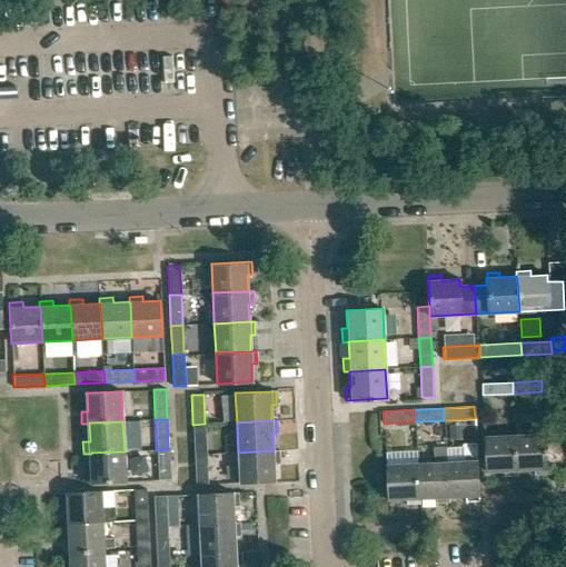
[(192,425),(194,455),(195,485),(207,485),(205,424),(192,425)]
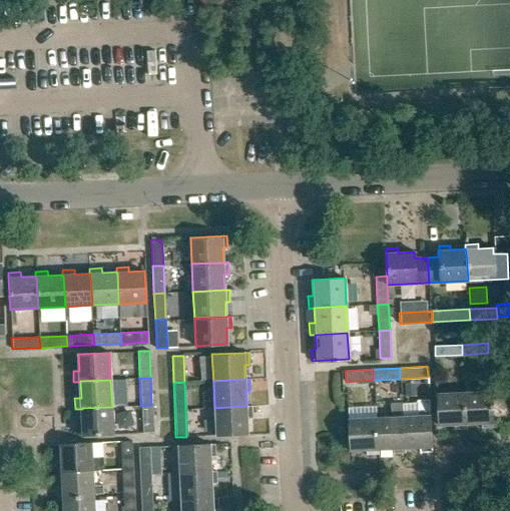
[(465,423),(480,422),(481,427),(493,427),(491,391),(463,392),(465,423)]
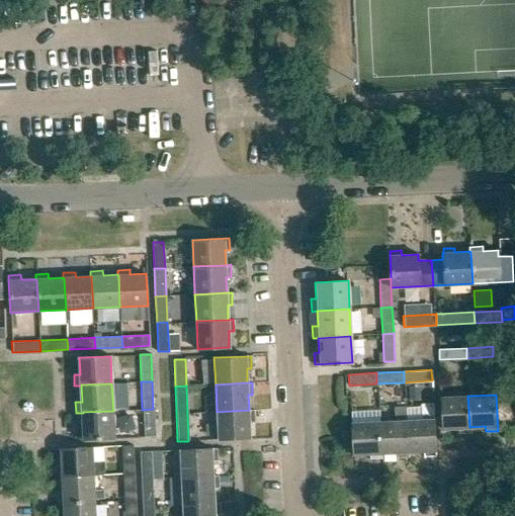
[(469,432),(469,427),(467,396),(441,397),(443,429),(457,428),(457,433),(469,432)]
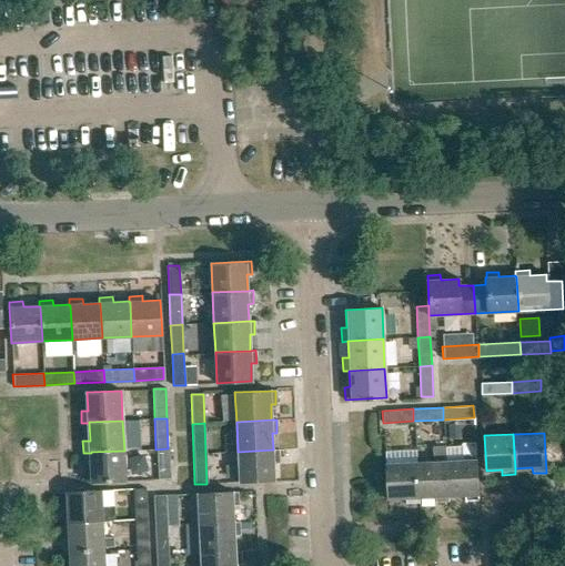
[(462,460),(445,461),(447,495),(447,496),(464,495),(464,501),(477,501),(476,460),(475,460),(474,442),(461,442),(462,460)]
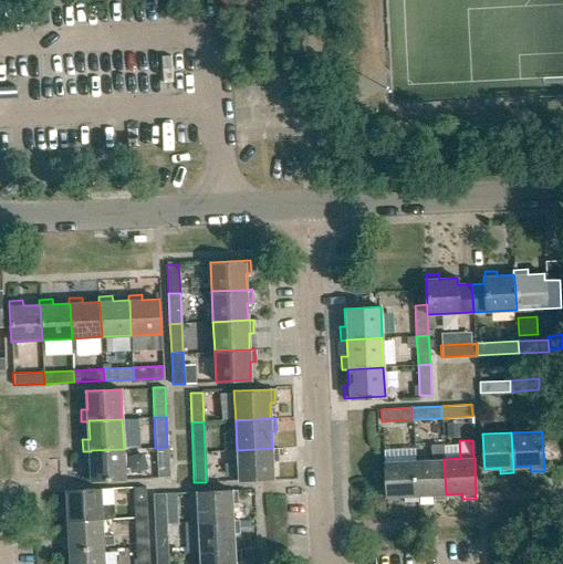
[(447,500),(446,494),(446,493),(444,459),(442,459),(442,444),(429,444),(429,460),(414,460),(416,495),(434,494),(434,501),(447,500)]
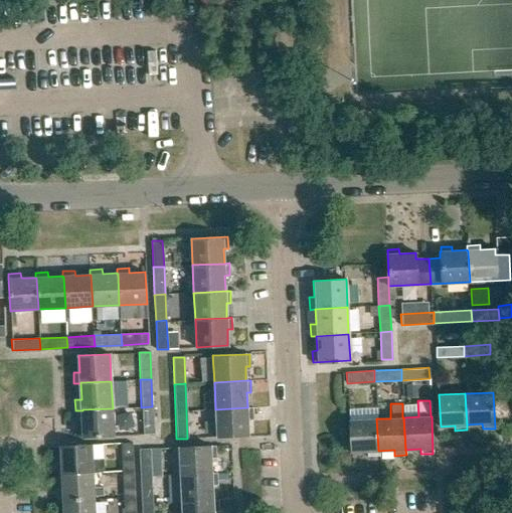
[(152,406),(141,407),(142,434),(154,433),(152,406)]
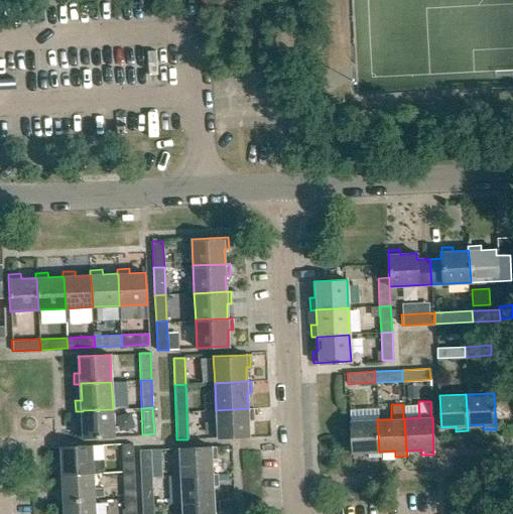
[(248,408),(216,410),(217,437),(249,436),(248,420),(253,420),(252,408),(248,408)]
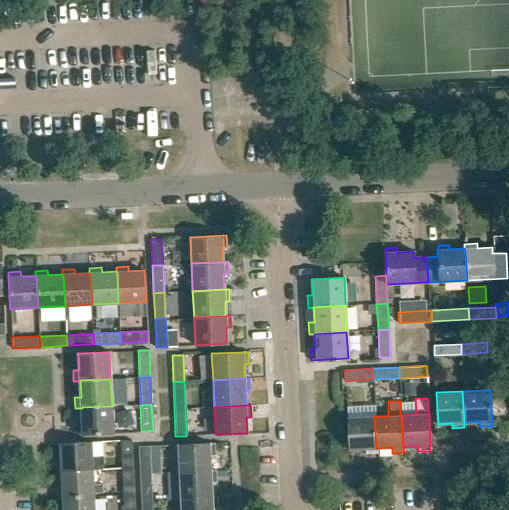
[(82,407),(82,408),(81,408),(82,423),(76,423),(76,434),(113,432),(112,406),(82,407)]
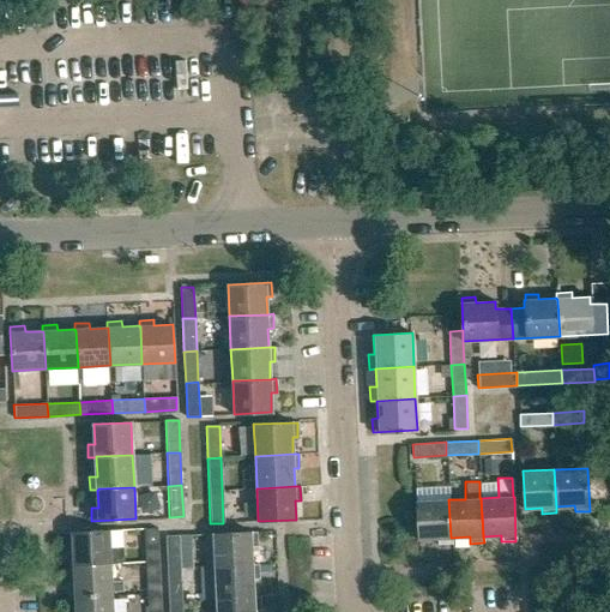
[(448,499),(416,502),(417,540),(438,539),(438,545),(452,544),(451,538),(448,499)]
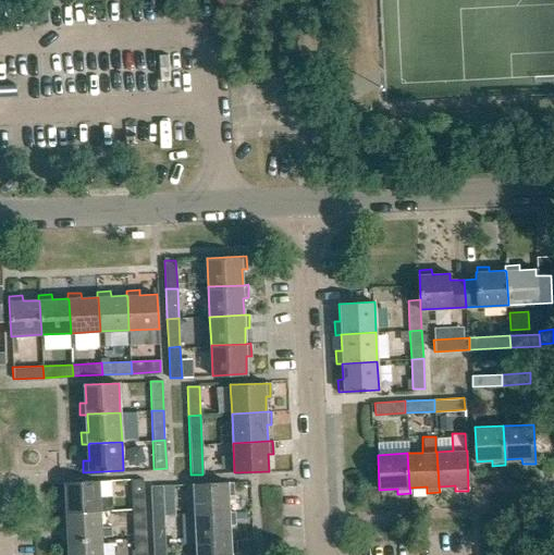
[(143,479),(131,479),(133,509),(145,508),(143,479)]
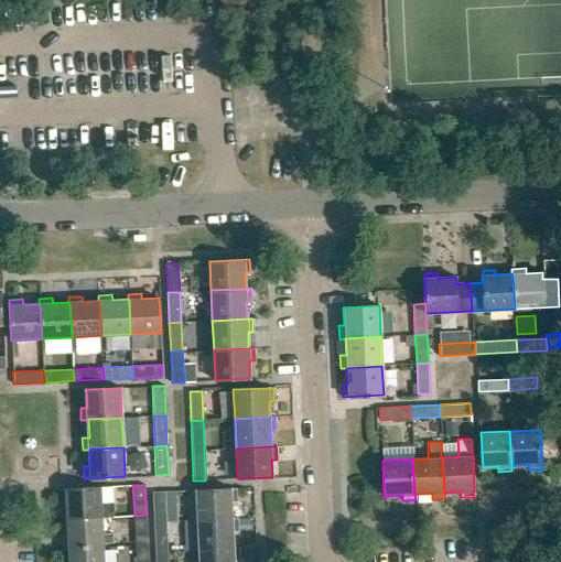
[(99,487),(65,489),(66,506),(60,507),(61,520),(67,519),(101,517),(101,516),(112,516),(111,501),(100,503),(99,487)]
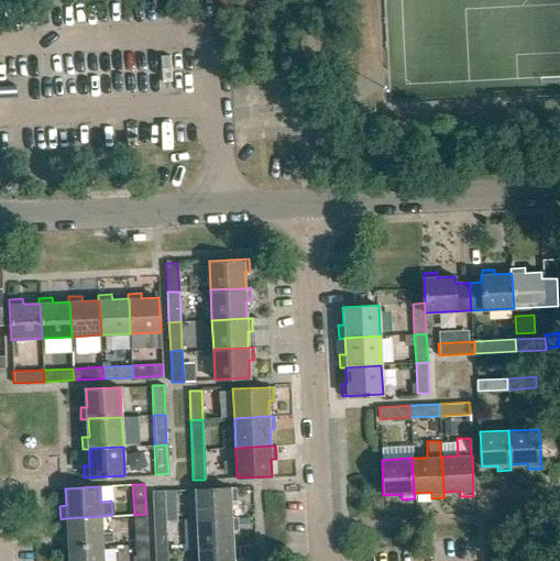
[(235,487),(197,490),(198,517),(231,516),(230,499),(237,499),(235,487)]
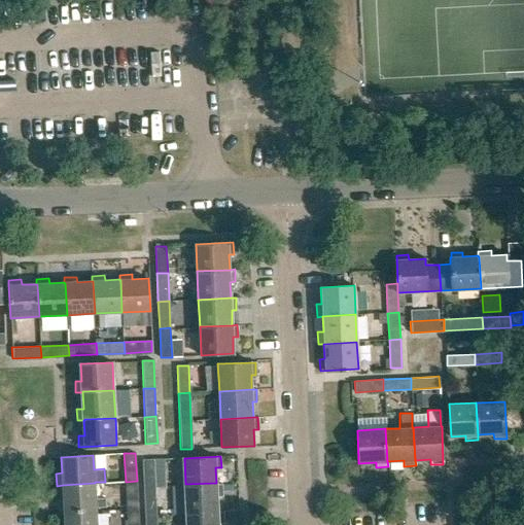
[(143,487),(154,486),(153,459),(141,460),(143,487)]
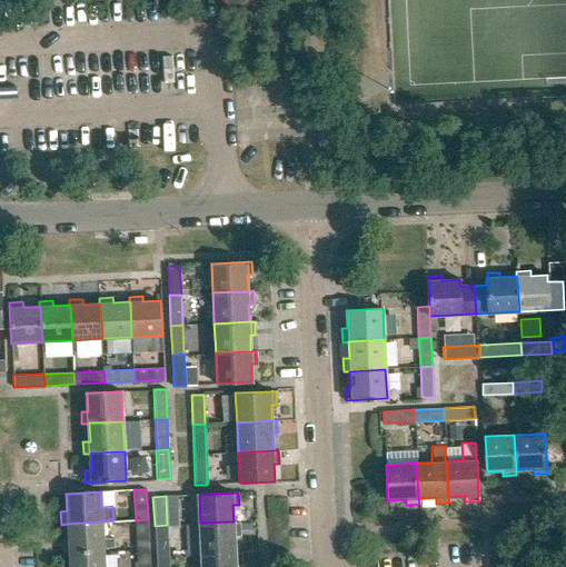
[(148,519),(136,520),(137,549),(149,548),(148,519)]
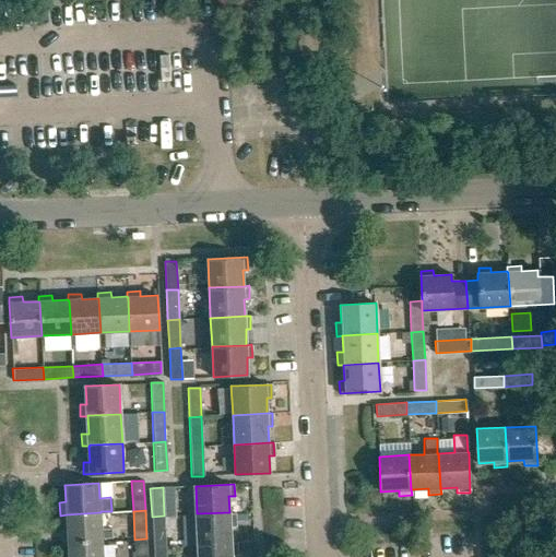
[(229,525),(236,524),(236,511),(229,512),(197,513),(199,544),(231,542),(229,525)]
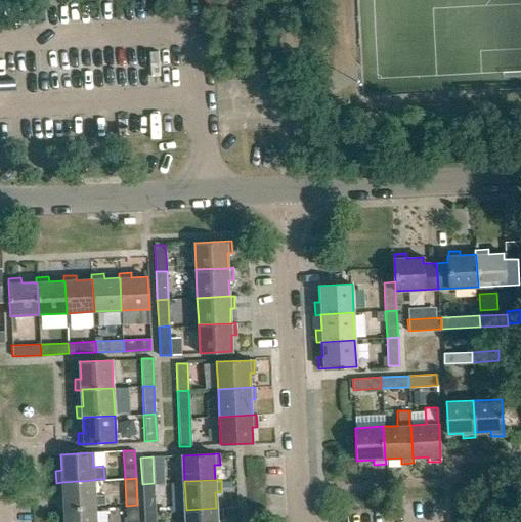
[(64,509),(95,508),(95,505),(104,505),(103,494),(95,494),(94,480),(62,482),(62,483),(62,496),(57,497),(58,510),(63,510),(64,510),(64,509)]
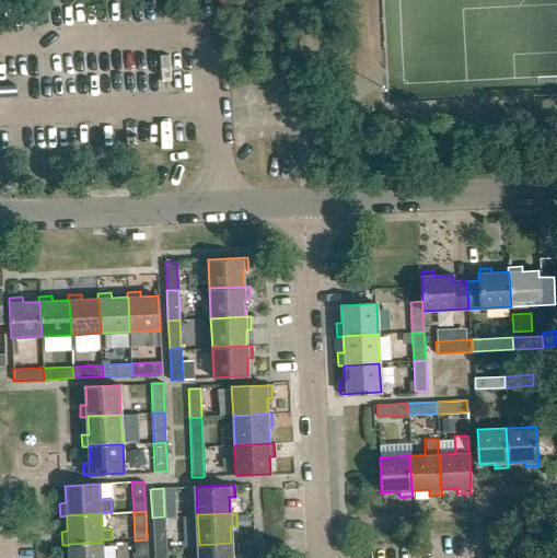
[(152,518),(153,547),(166,547),(164,516),(152,518)]
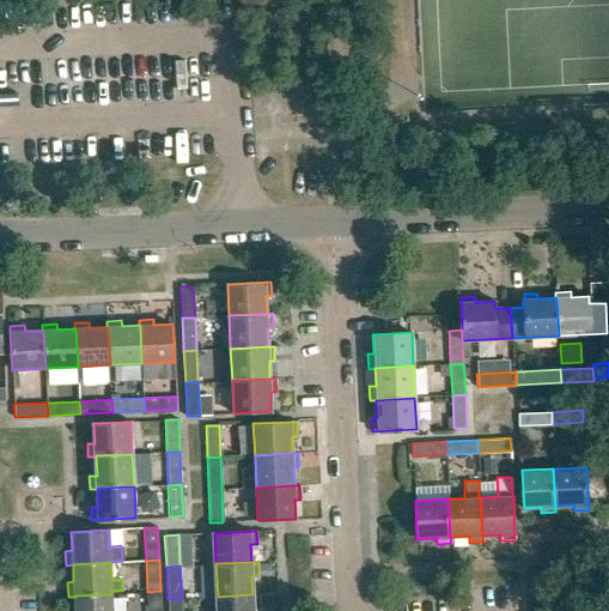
[(160,610),(160,591),(147,592),(147,610),(160,610)]
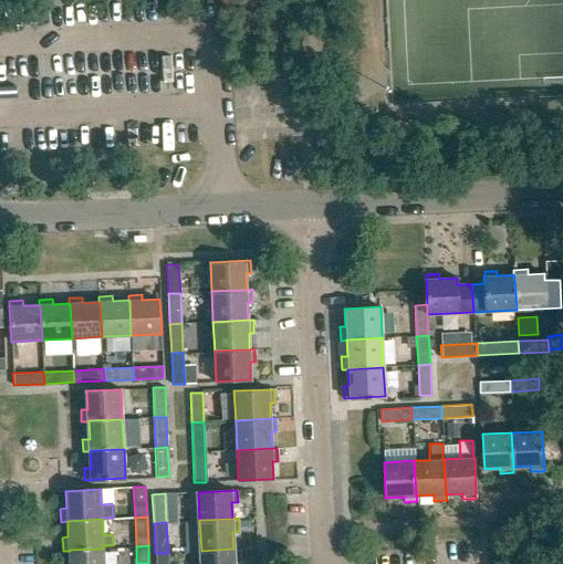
[(69,551),(69,563),(104,563),(103,549),(70,550),(70,551),(69,551)]
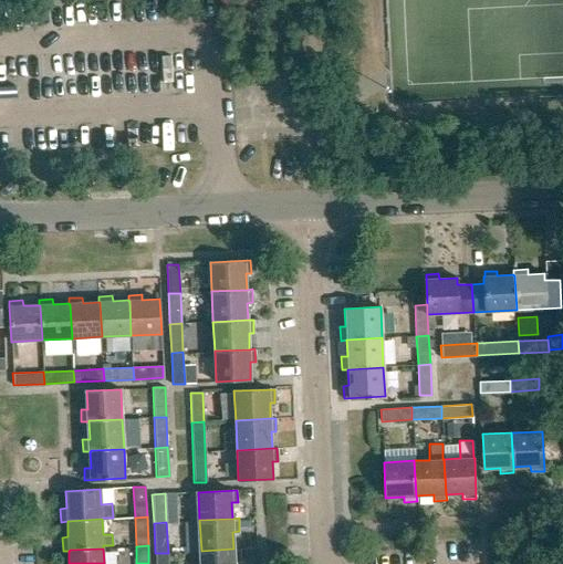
[(191,551),(191,559),(195,559),(195,563),(201,562),(201,563),(235,563),(235,562),(241,562),(240,549),(233,549),(201,551),(191,551)]
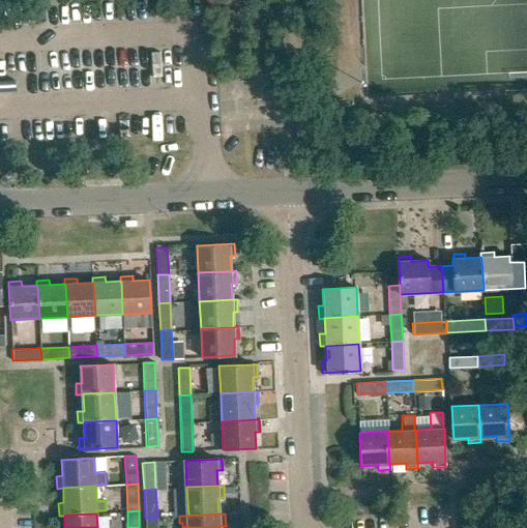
[(145,527),(157,527),(157,518),(145,518),(145,527)]
